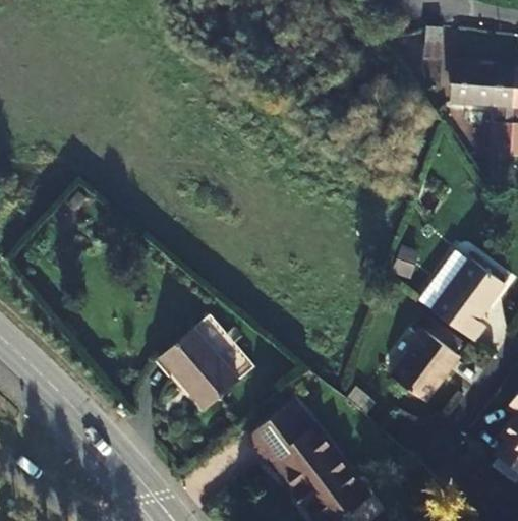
[(427,56),(450,57),(451,26),(428,25),(427,56)]
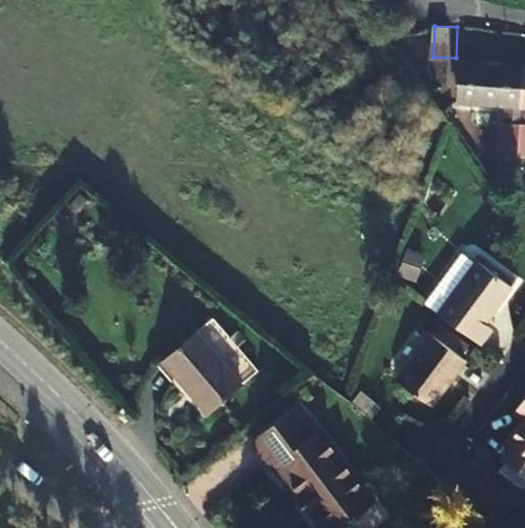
[(517,156),(523,69),(461,65),(458,101),(512,106),(510,125),(505,124),(502,155),(517,156)]
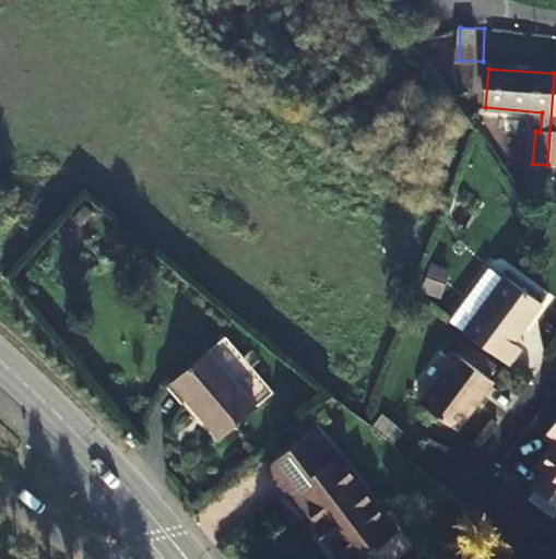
[(506,281),(465,335),(509,368),(521,352),(513,346),(542,308),(506,281)]
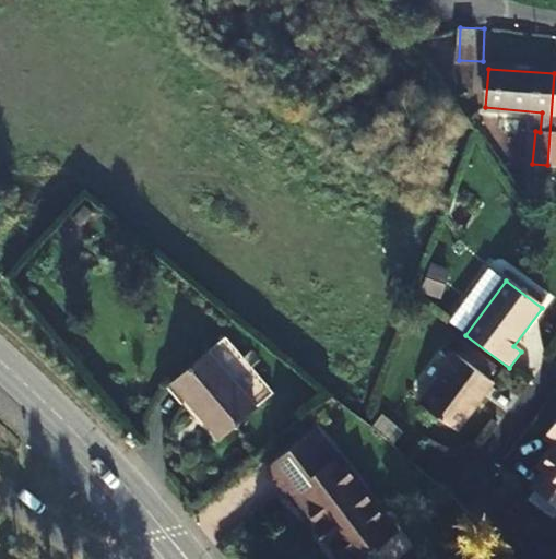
[(256,408),(206,351),(172,381),(221,438),(256,408)]
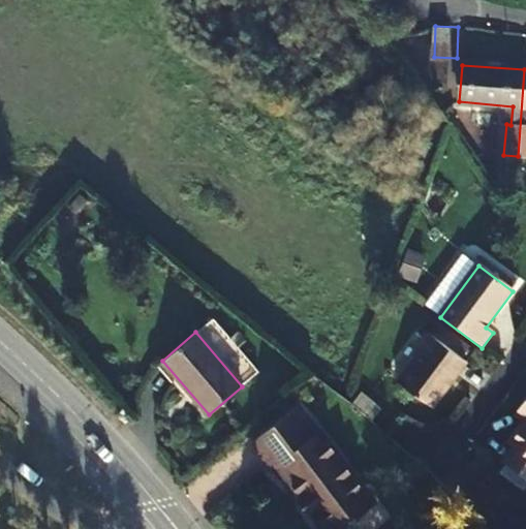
[(467,367),(433,341),(399,385),(433,411),(467,367)]
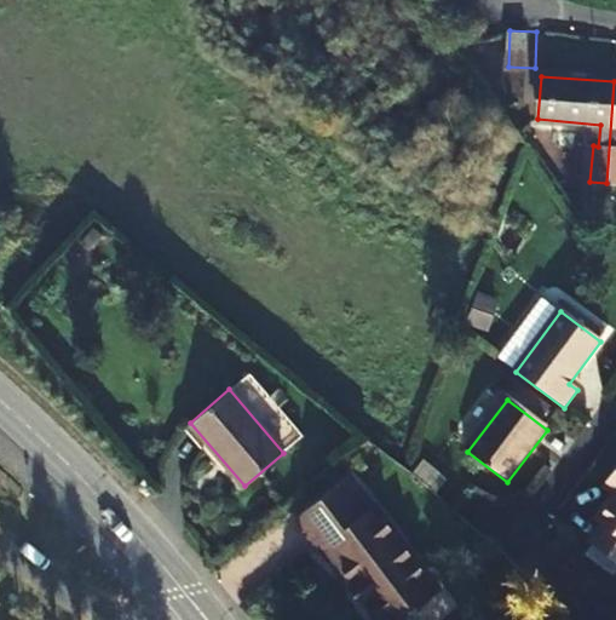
[(615,465),(603,483),(612,489),(591,520),(598,526),(586,543),(615,564),(615,465)]
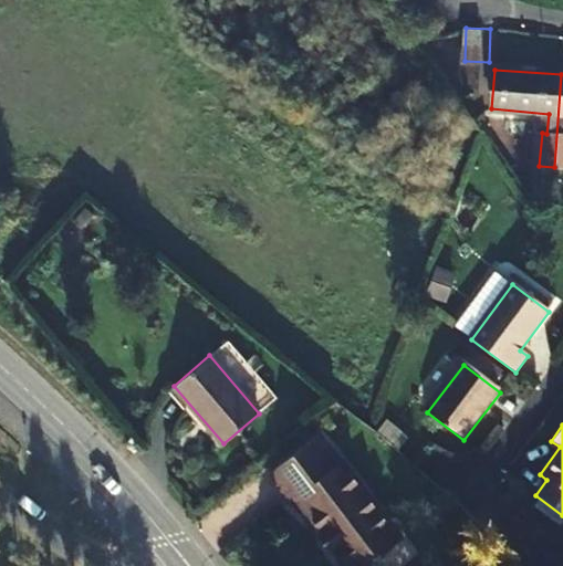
[(405,538),(324,431),(271,471),(292,500),(298,495),(325,532),(321,535),(332,548),(336,545),(351,565),(368,565),(377,559),(379,562),(387,556),(385,554),(405,538)]
